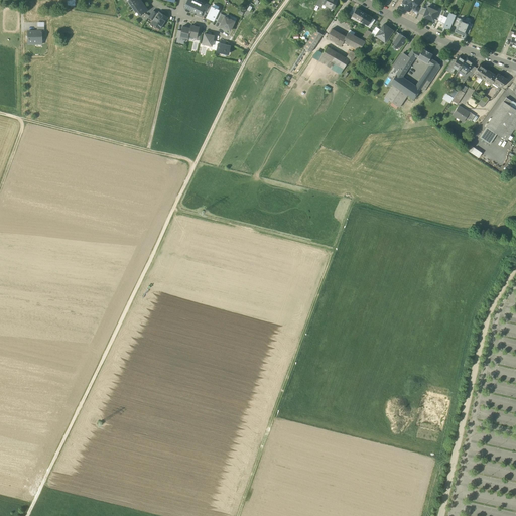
[(129,0),(132,4),(131,5),(133,9),(142,3),(140,0),(129,0)]
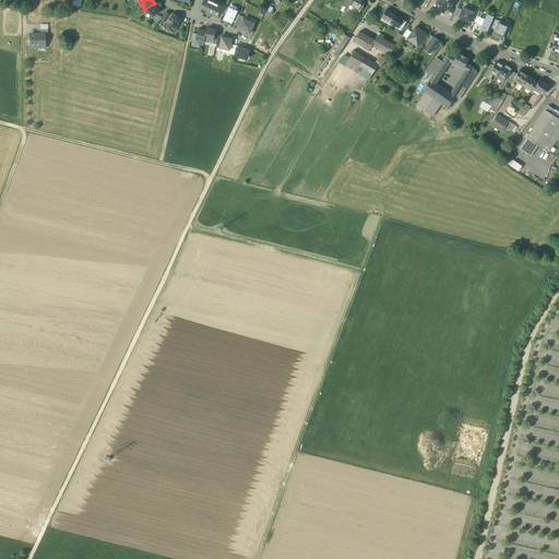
[(213,3),(206,0),(204,0),(201,8),(206,10),(206,11),(209,12),(213,3)]
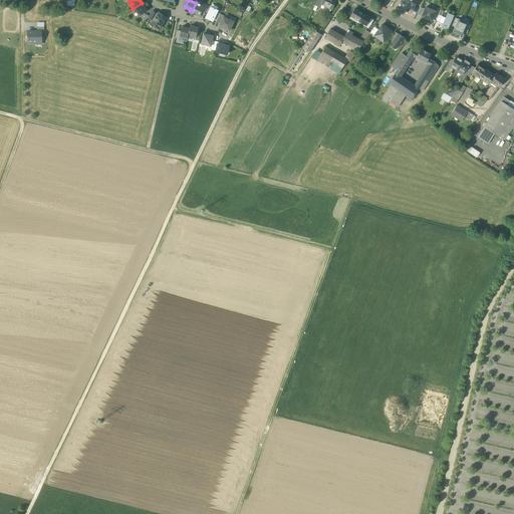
[(336,0),(335,0),(323,0),(321,4),(331,9),(336,0)]
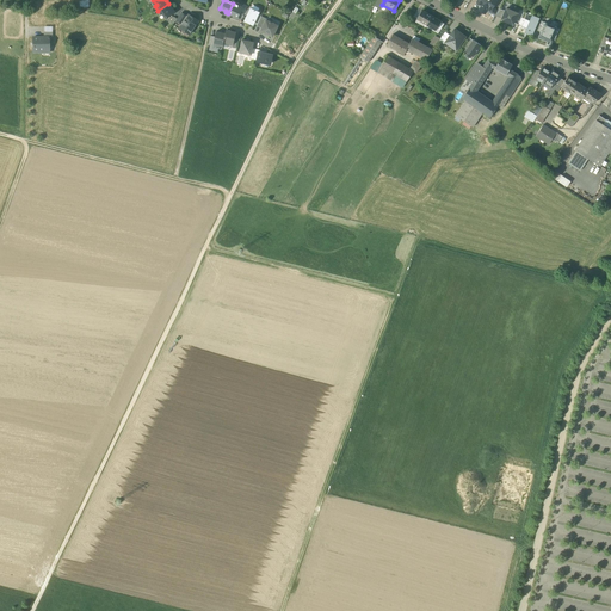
[(477,0),(476,4),(482,6),(480,10),(486,12),(487,11),(489,13),(491,11),(492,11),(493,8),(498,0),(497,0),(477,0)]
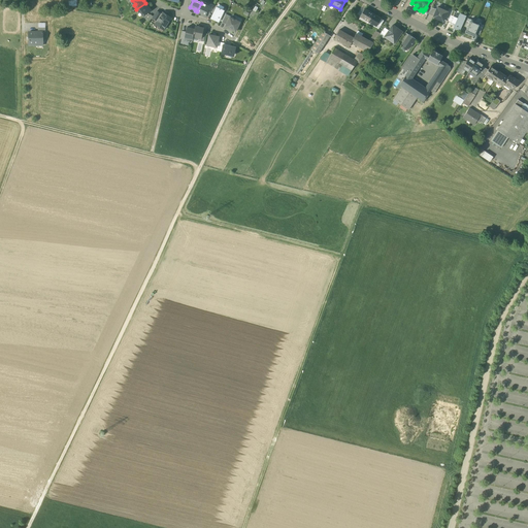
[(145,3),(136,9),(139,12),(140,11),(143,17),(150,12),(147,9),(150,8),(145,3)]
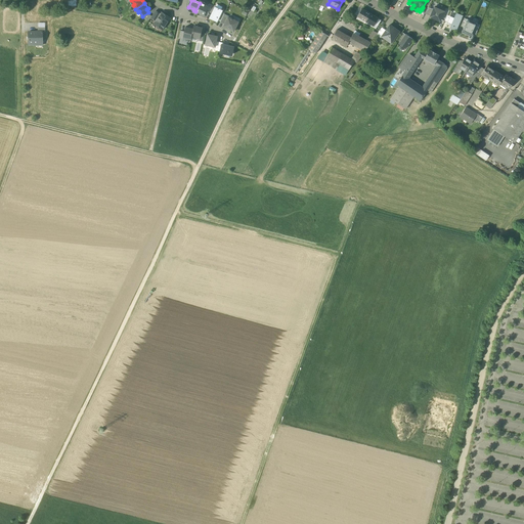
[(206,5),(200,3),(195,11),(199,12),(204,14),(207,9),(208,6),(206,5)]
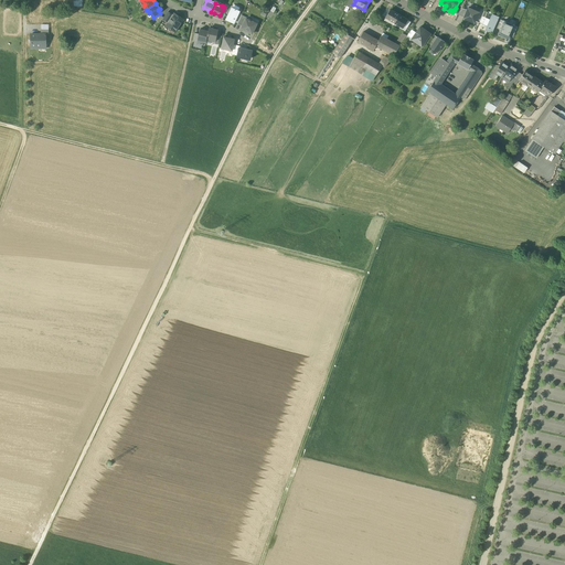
[(238,13),(240,11),(232,8),(226,20),(234,23),(235,22),(238,13)]
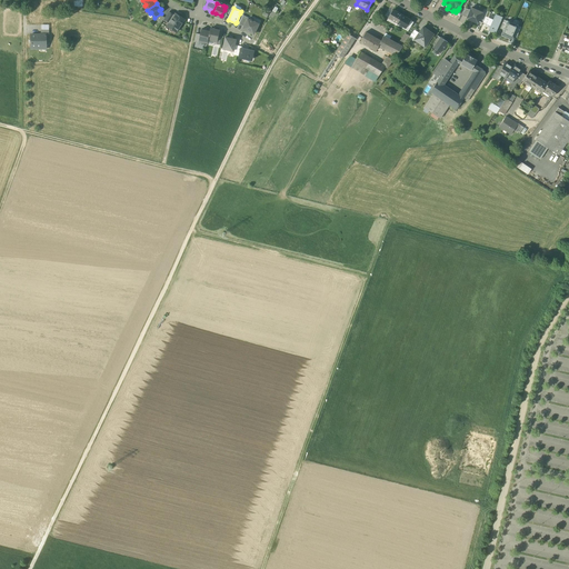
[(468,18),(470,10),(466,8),(463,10),(461,15),(468,18)]
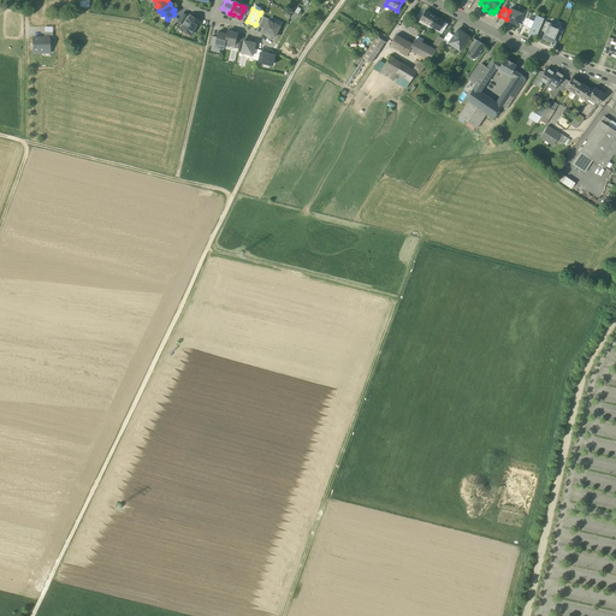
[(517,25),(522,13),(510,9),(509,11),(507,19),(505,21),(517,25)]
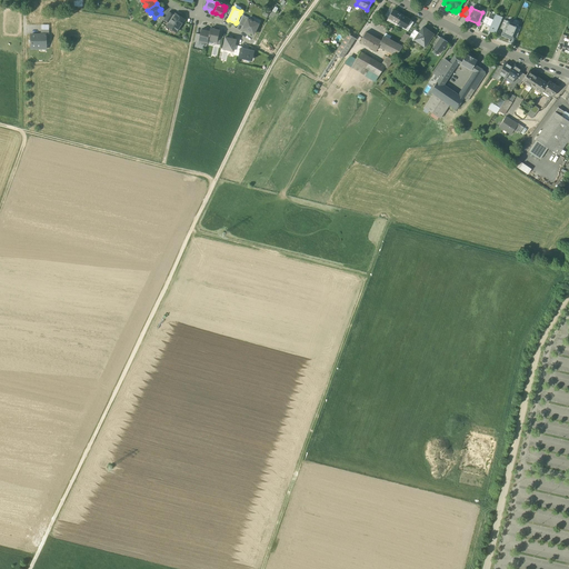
[(402,16),(393,10),(389,18),(398,23),(402,16)]
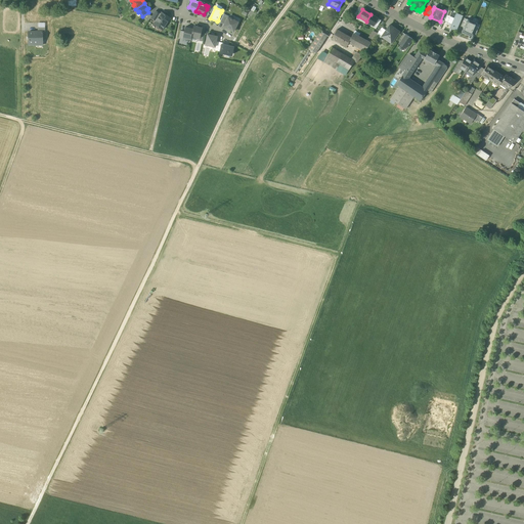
[(161,14),(156,11),(151,16),(151,17),(156,22),(161,14)]
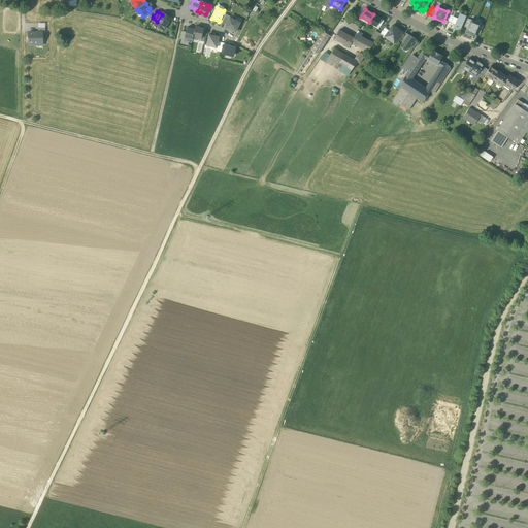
[(163,12),(162,14),(157,22),(156,24),(164,30),(165,29),(166,29),(167,27),(166,26),(171,19),(163,12)]
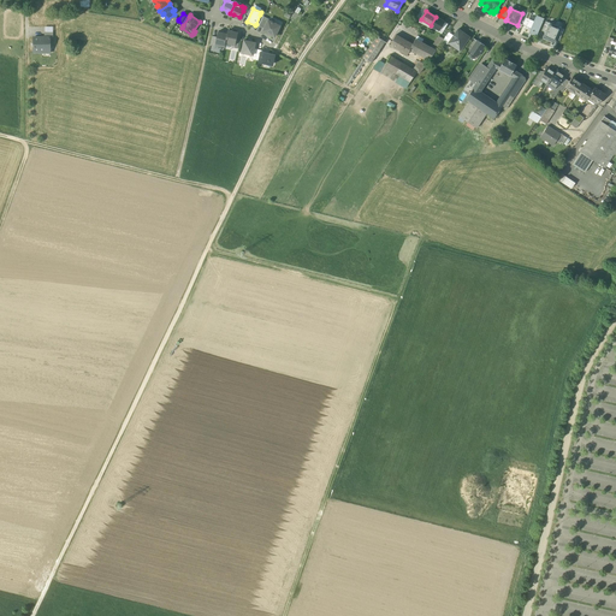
[(537,16),(534,22),(528,18),(526,27),(525,28),(531,30),(532,31),(532,33),(535,35),(539,28),(540,28),(540,25),(543,19),(537,16)]
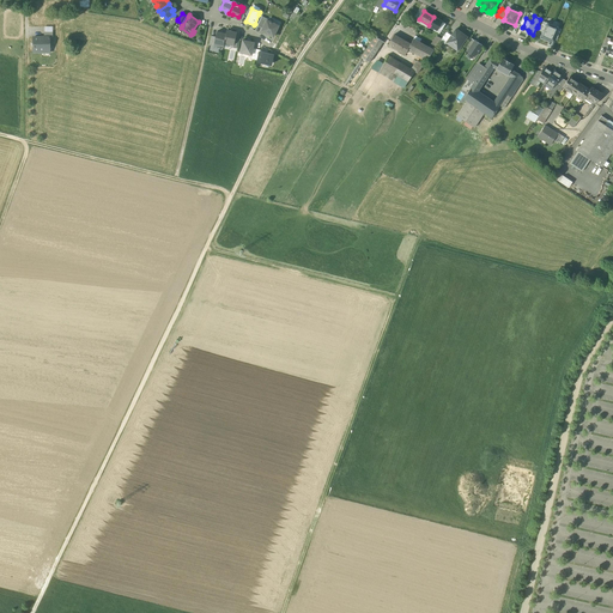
[(267,19),(262,17),(258,25),(258,26),(262,29),(267,20),(267,19)]
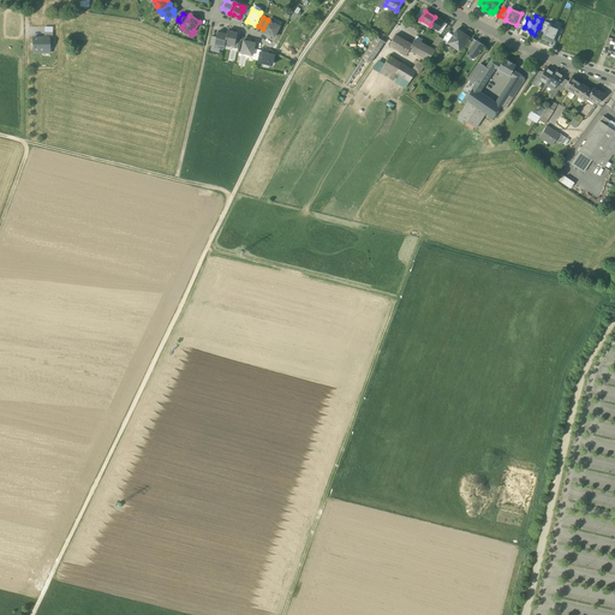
[(443,23),(435,17),(430,25),(439,30),(443,23)]
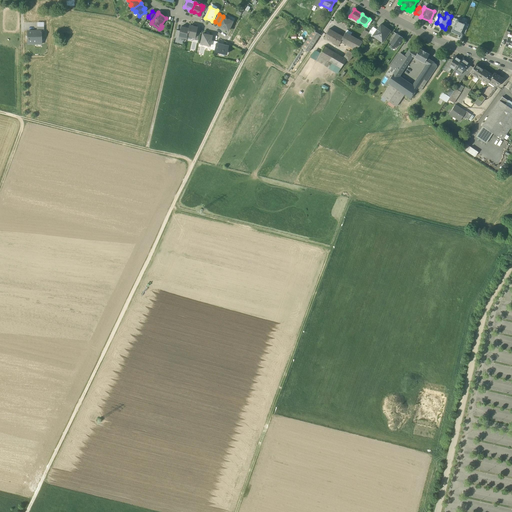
[(223,17),(219,24),(219,26),(228,31),(233,22),(223,17)]
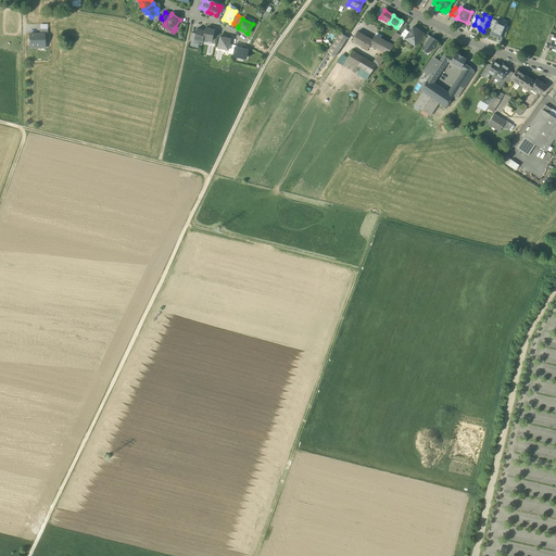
[(490,34),(495,36),(501,23),(495,21),(492,29),(490,34)]
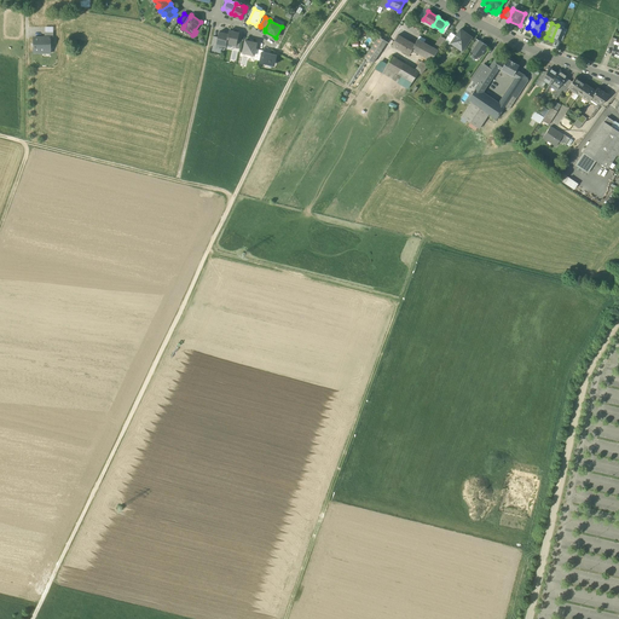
[(563,28),(557,25),(551,40),(557,44),(560,38),(563,28)]
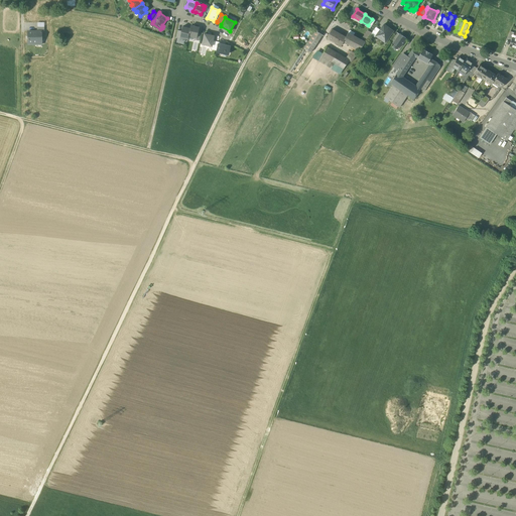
[(380,30),(376,35),(381,39),(383,37),(387,40),(393,31),(389,28),(389,29),(387,28),(388,27),(384,24),(380,30)]
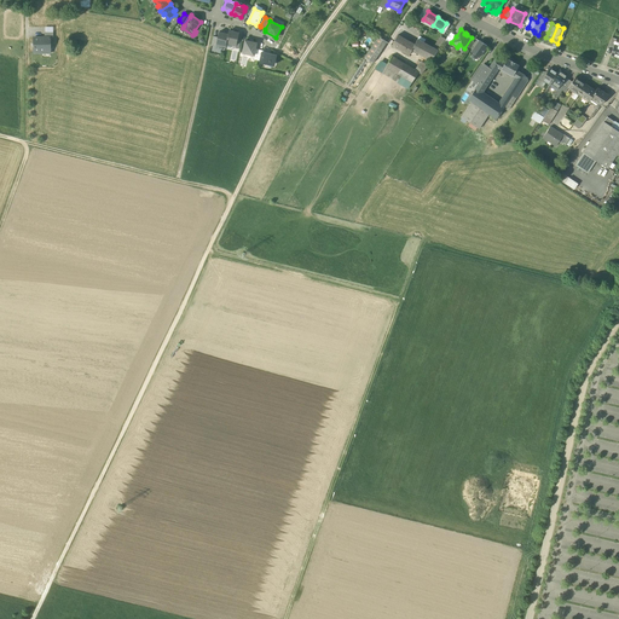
[(238,33),(229,32),(229,34),(226,44),(236,46),(237,41),(238,33)]
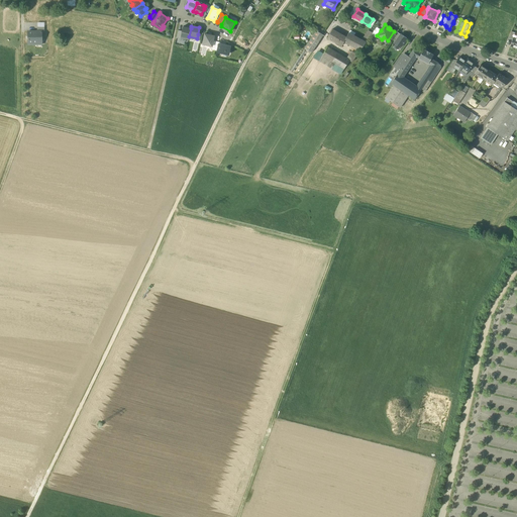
[(477,26),(472,36),(483,40),(488,30),(477,26)]
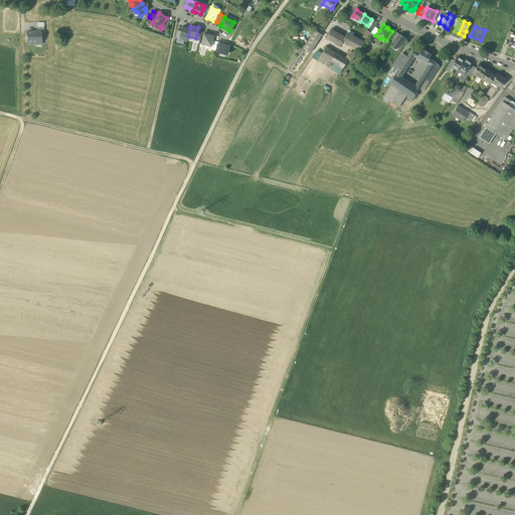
[(190,28),(182,27),(181,31),(180,37),(188,39),(188,36),(190,28)]
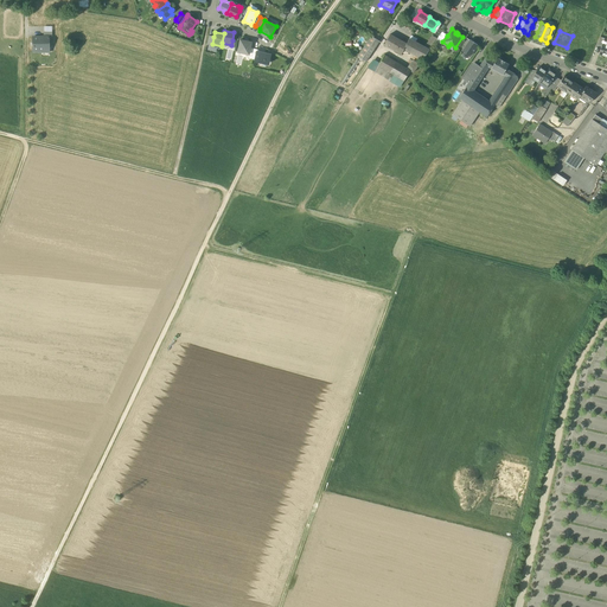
[(447,36),(442,32),(436,40),(441,44),(442,42),(447,36)]
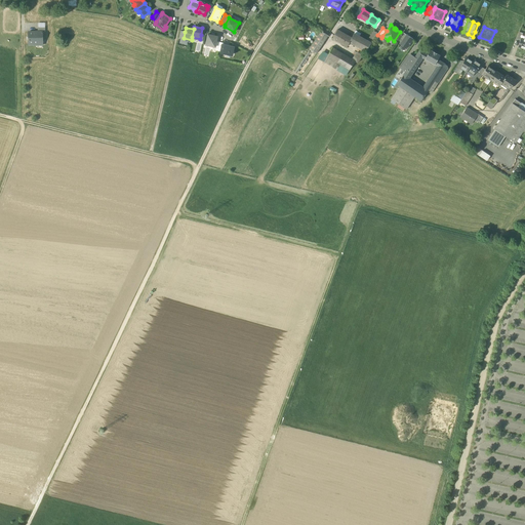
[(345,34),(337,30),(332,39),(339,42),(345,34)]
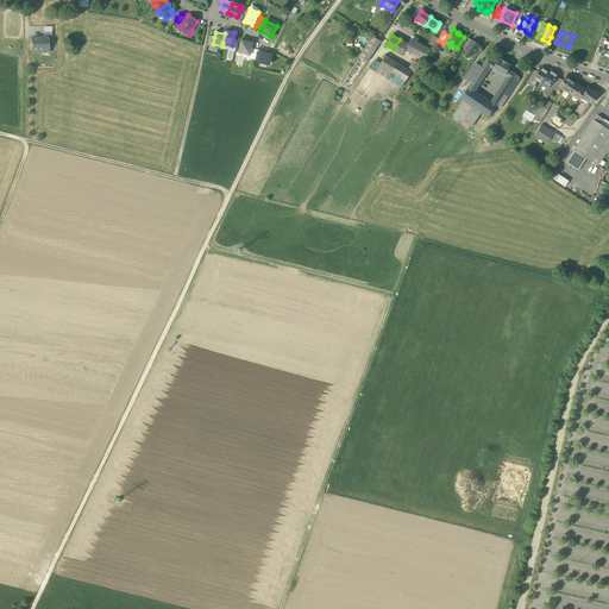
[(44,37),(33,37),(33,42),(32,42),(31,43),(31,45),(32,46),(33,46),(33,52),(42,52),(42,50),(49,50),(50,52),(50,37),(44,37)]
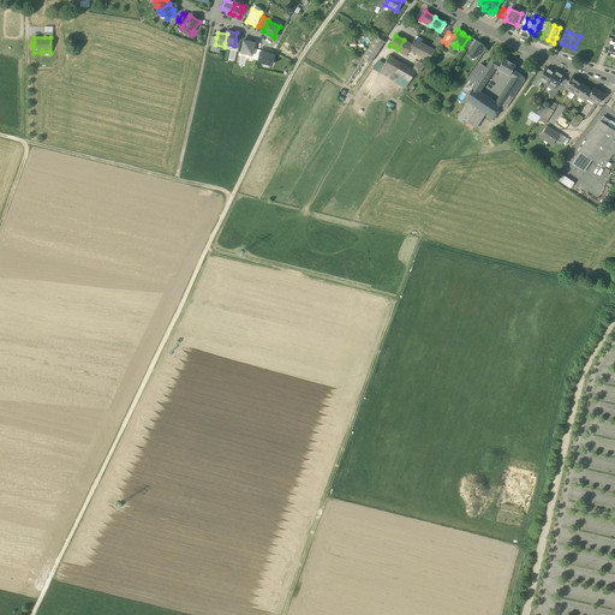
[(377,37),(363,58),(370,63),(383,41),(377,37)]
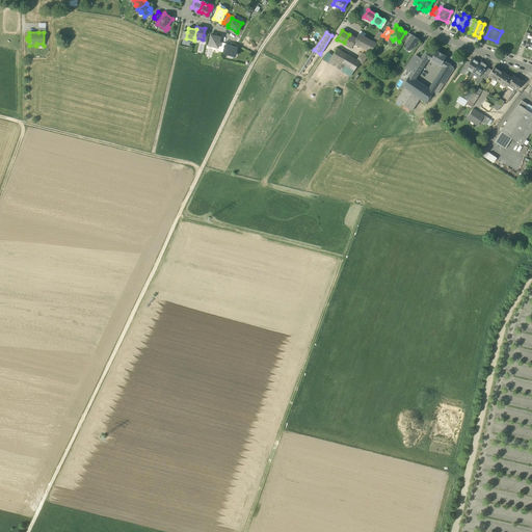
[(214,35),(211,35),(209,46),(218,48),(219,42),(220,37),(217,36),(217,35),(214,34),(214,35)]
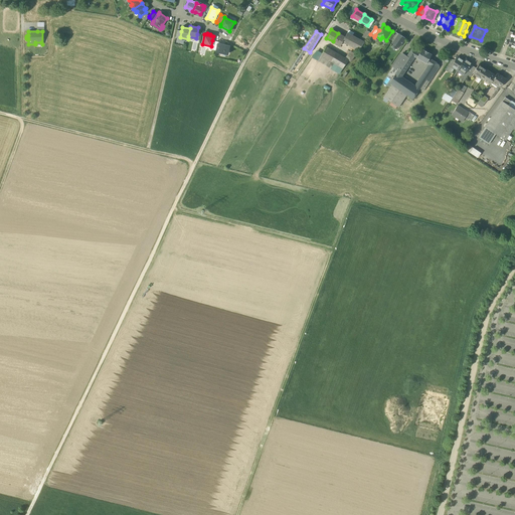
[(338,33),(333,41),(341,46),(342,44),(343,42),(345,37),(343,36),(338,33)]
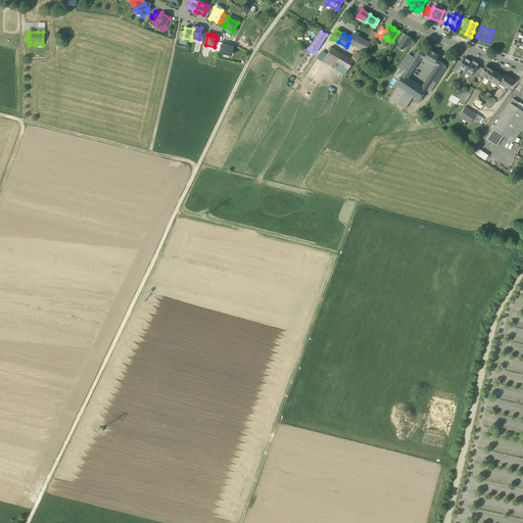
[(370,43),(352,34),(350,38),(348,43),(349,43),(365,51),(370,43)]
